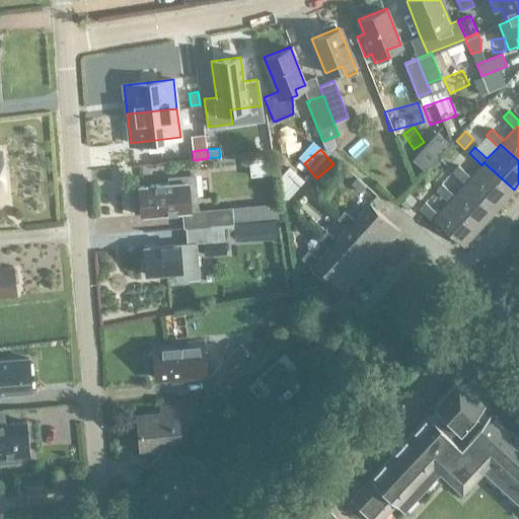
[(467,180),(498,208),(514,190),(484,162),(482,165),(470,176),(458,165),(452,172),(464,183),(467,180)]
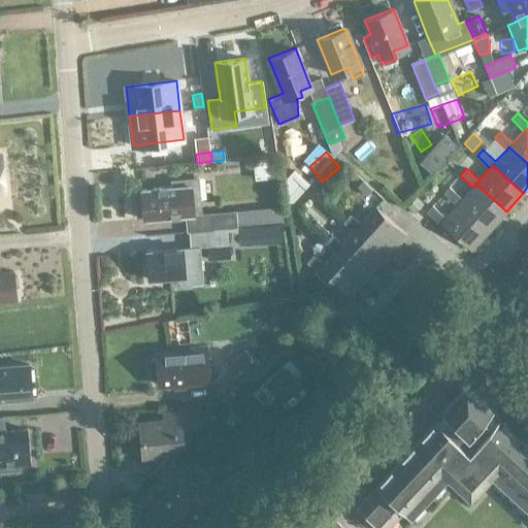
[(291,204),(309,184),(293,169),(283,182),(284,198),(291,204)]
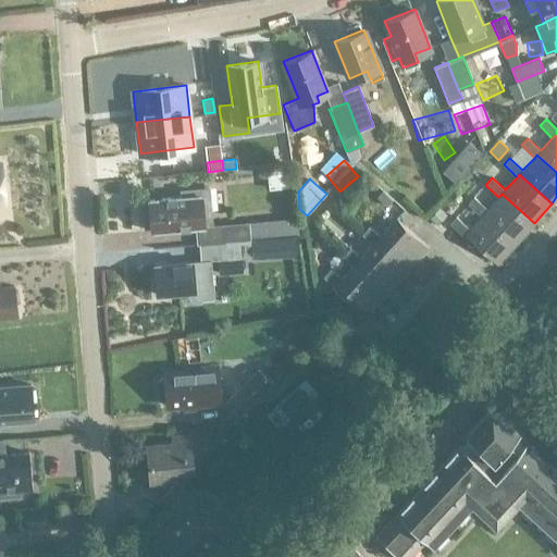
[(203,225),(212,224),(210,186),(180,188),(180,196),(148,199),(149,207),(143,207),(144,229),(150,227),(151,232),(205,226),(203,225)]
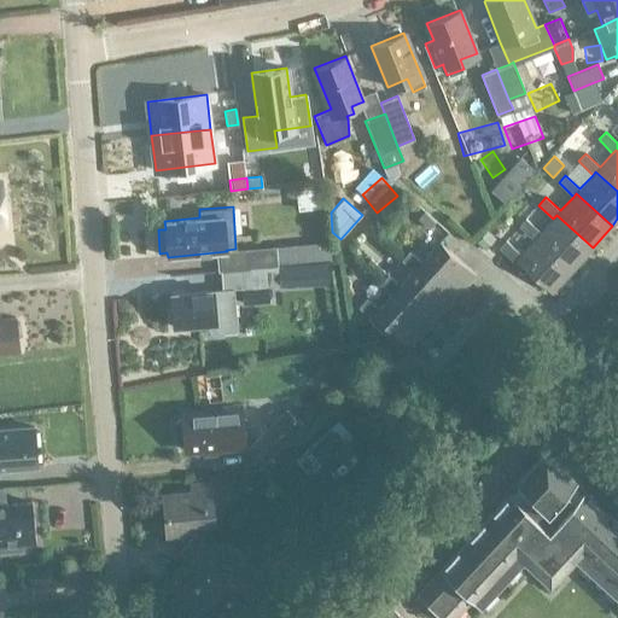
[(424,210),(418,217),(429,228),(435,221),(424,210)]
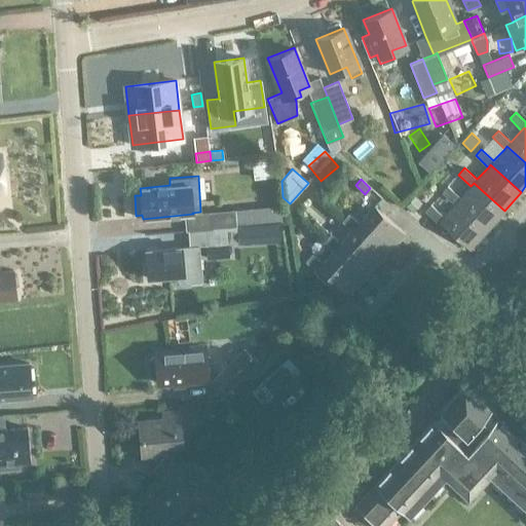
[(456,201),(487,230),(504,211),(474,183),(471,186),(460,197),(448,186),(442,193),(454,204),(456,201)]
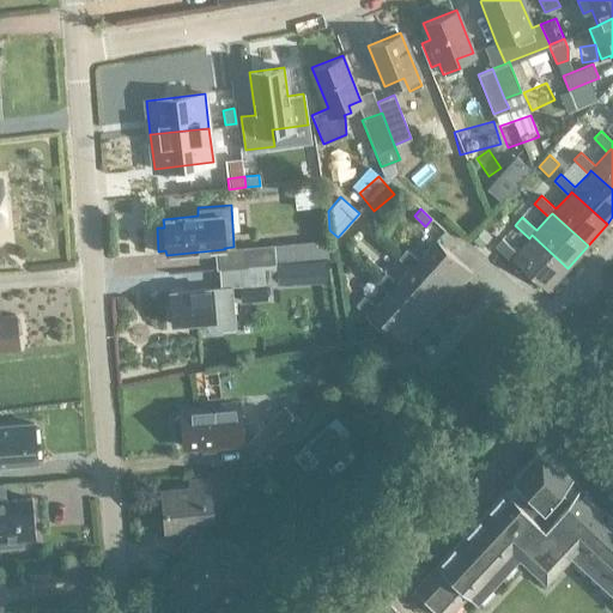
[(473,240),(480,247),(491,236),(483,229),(473,240)]
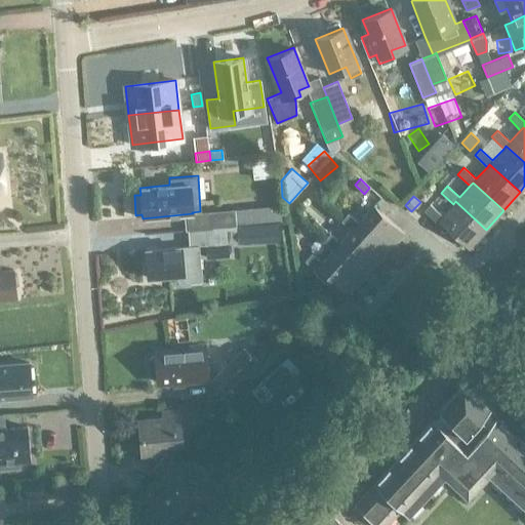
[(430,204),(423,210),(423,211),(438,224),(440,221),(469,249),(486,230),(455,201),(453,204),(443,215),(430,204)]
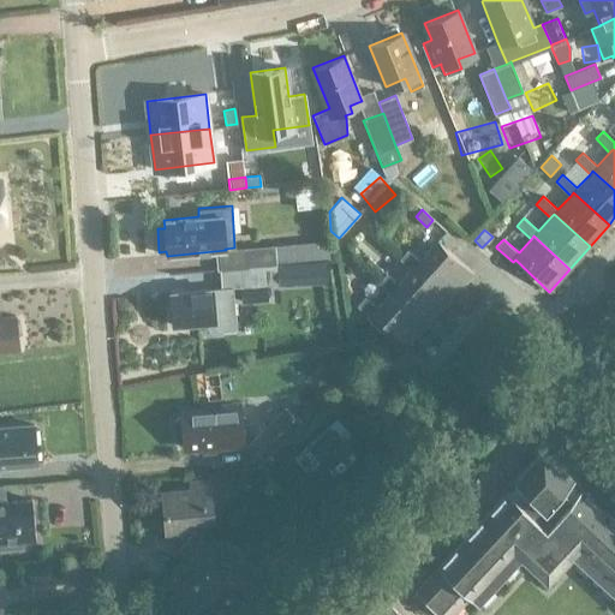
[(402,254),(399,257),(412,269),(415,266),(451,298),(472,274),(437,240),(419,261),(407,249),(402,254)]
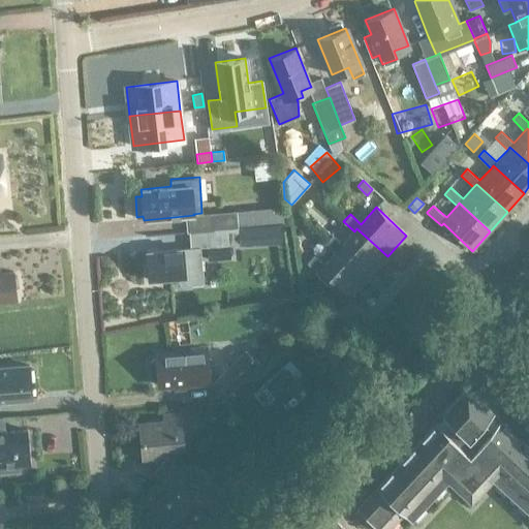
[(238,226),(236,211),(211,213),(212,228),(238,226)]
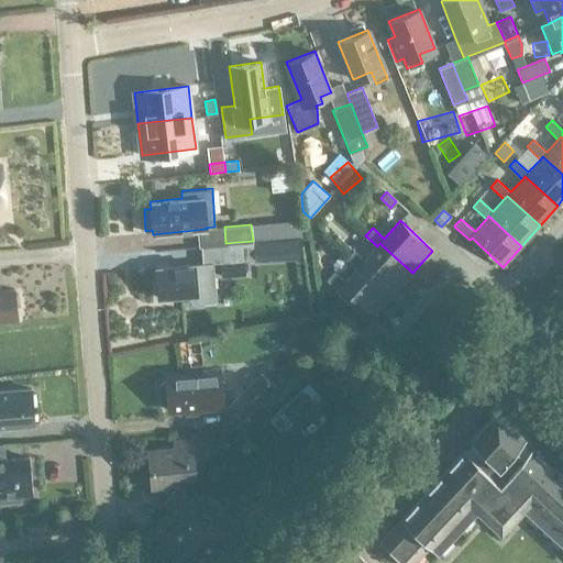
[(298,238),(253,241),(254,260),(299,256),(298,238)]
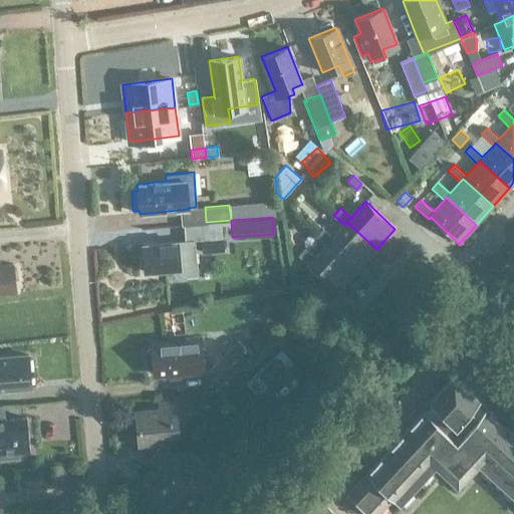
[(206,222),(208,238),(222,237),(232,237),(231,220),(206,222)]
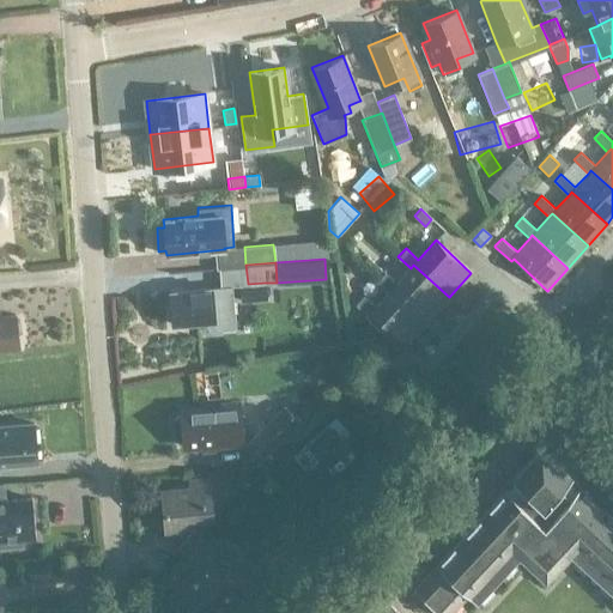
[(429,320),(449,297),(413,265),(411,268),(398,283),(384,272),(376,280),(389,291),(393,287),(429,320)]
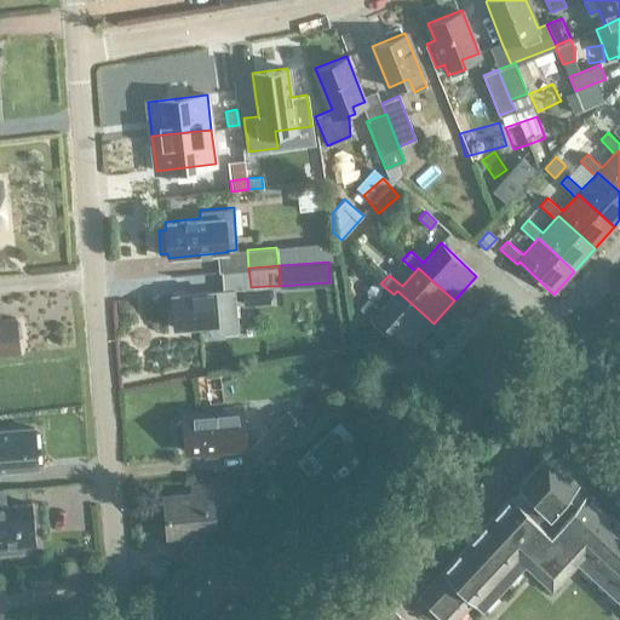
[(269,302),(268,286),(251,287),(244,288),(245,304),(269,302)]
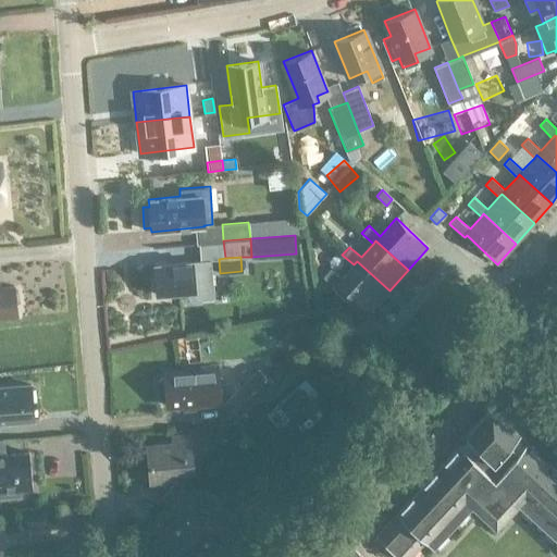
[(199,298),(213,297),(211,259),(192,261),(155,264),(156,277),(152,280),(153,289),(157,291),(157,294),(195,291),(195,295),(199,298)]
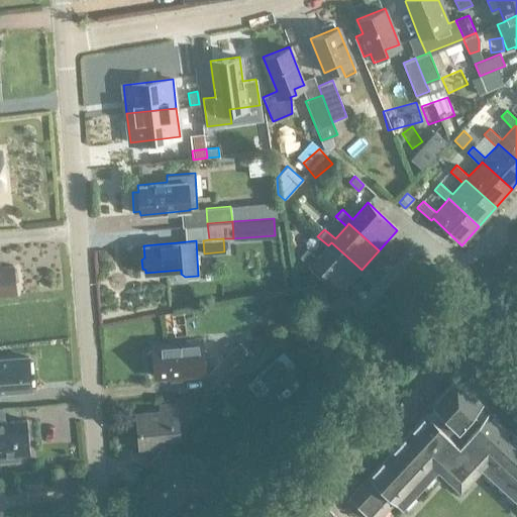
[(307,248),(300,256),(310,266),(313,263),(342,291),(362,270),(331,242),(328,245),(317,259),(307,248)]
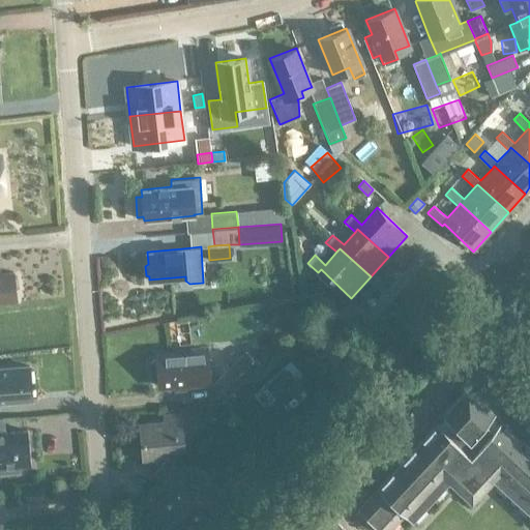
[(0,301),(17,300),(16,288),(19,287),(18,276),(15,277),(13,272),(0,273),(0,301)]
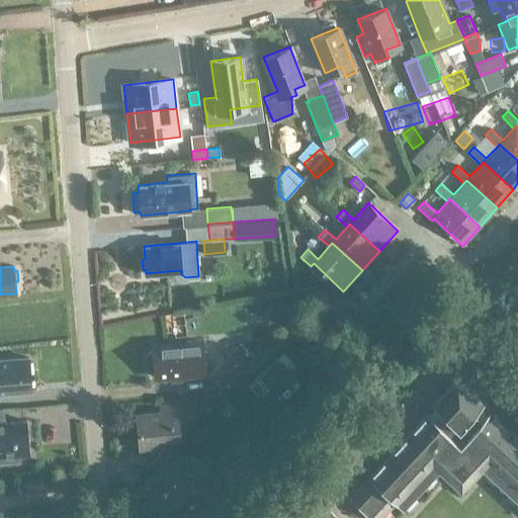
[(308,267),(293,281),(310,297),(325,282),(308,267)]
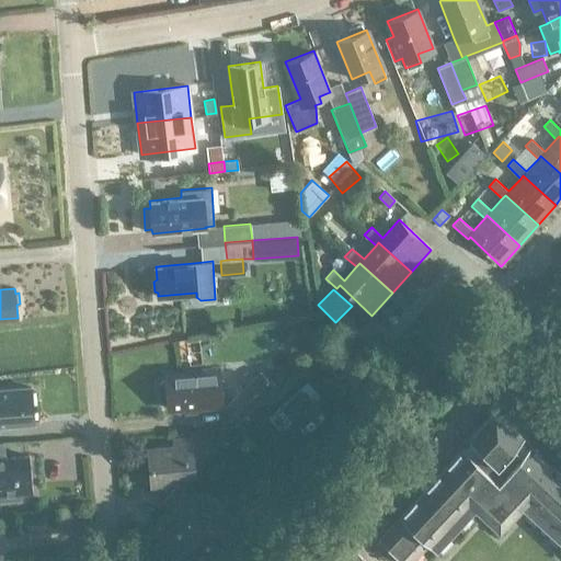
[(289,356),(278,368),(284,374),(296,363),(289,356)]
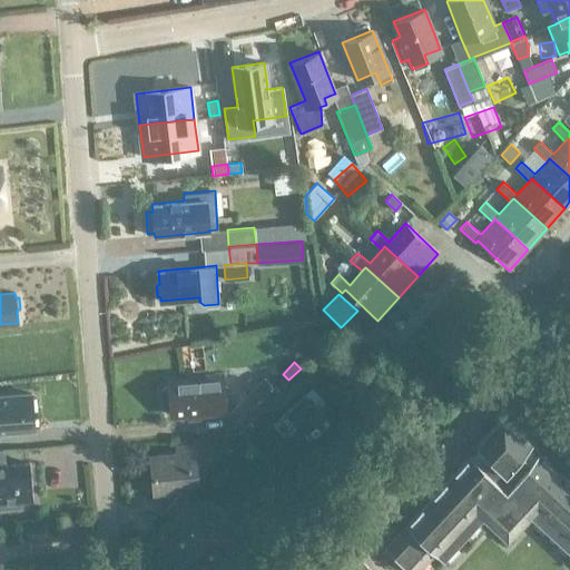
[(165,386),(161,390),(164,406),(167,411),(170,410),(170,415),(210,412),(225,411),(224,382),(219,383),(219,374),(206,375),(206,377),(168,381),(168,385),(165,386)]
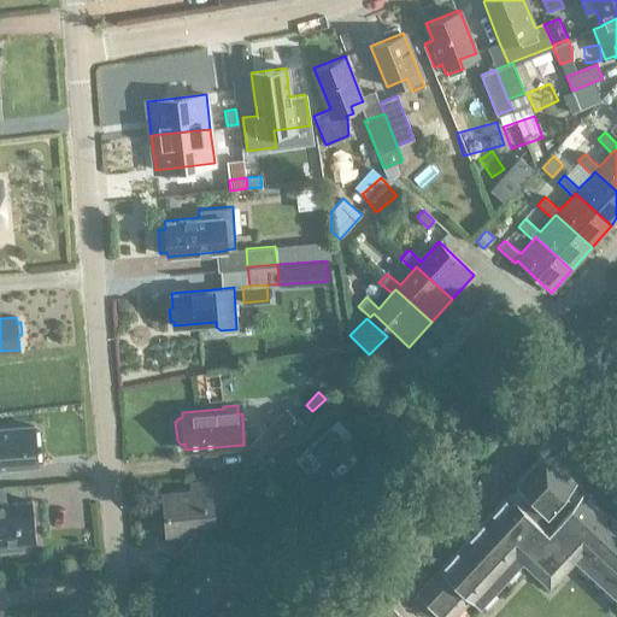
[(259,466),(303,423),(286,407),(242,451),(256,463),(259,466)]
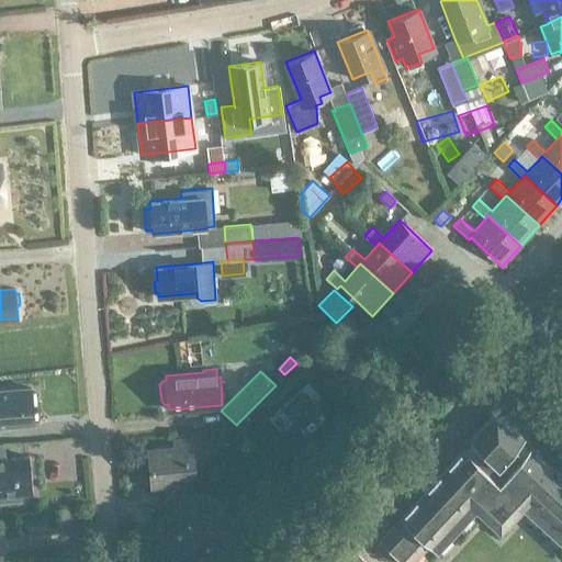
[(306,381),(268,417),(281,430),(318,395),(306,381)]
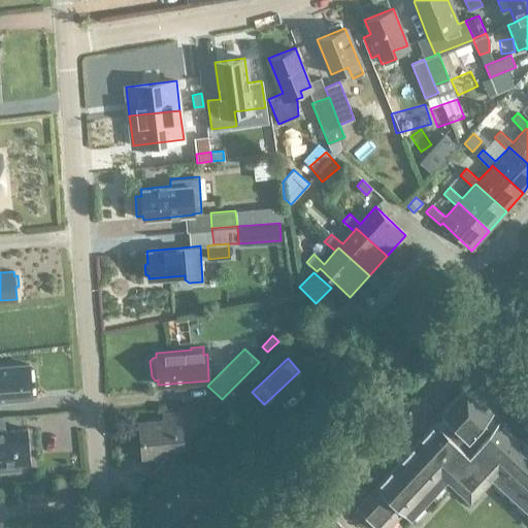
[(0,366),(0,399),(32,397),(29,364),(0,366)]
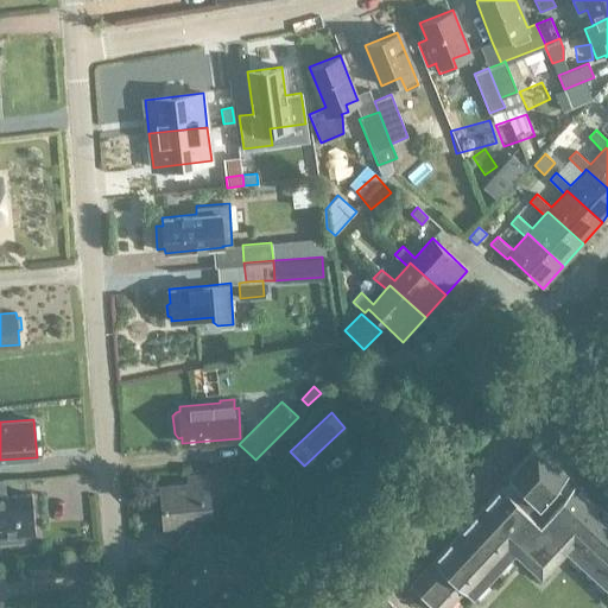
[(607,514),(575,483),(576,482),(567,473),(568,472),(537,444),(508,475),(521,486),(513,495),(502,486),(411,584),(436,607),(447,607),(464,589),(472,596),(514,550),(542,575),(567,548),(607,587),(607,514)]
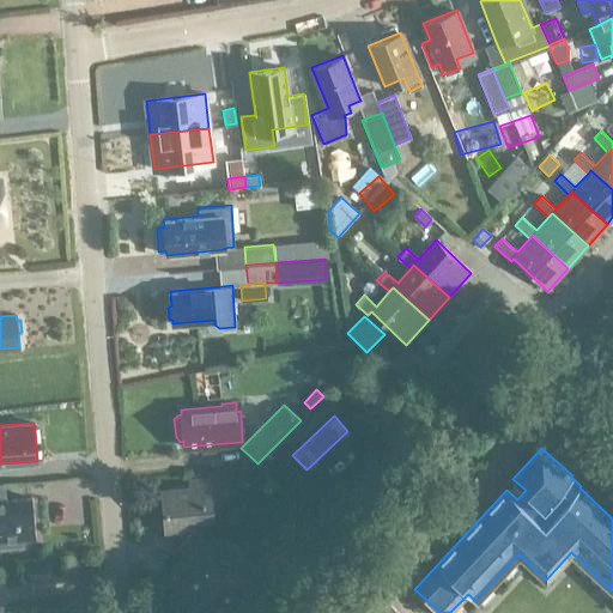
[(263,463),(241,467),(242,481),(263,478),(269,471),(263,463)]
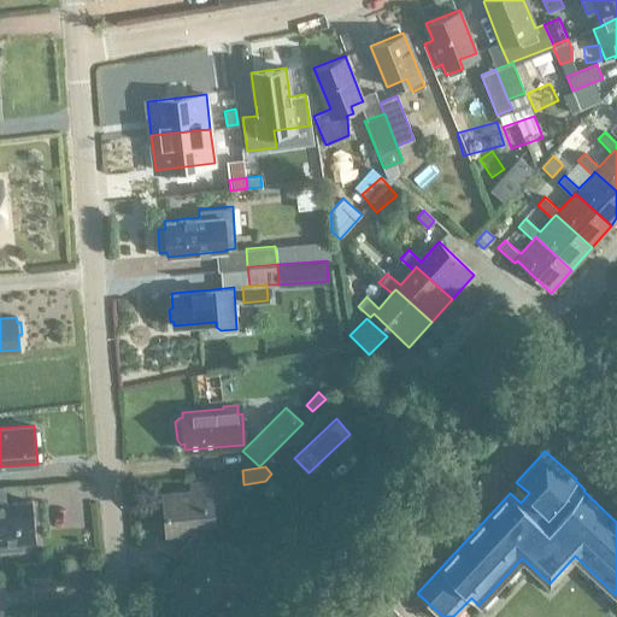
[(188,481),(188,491),(164,493),(166,532),(195,529),(194,517),(213,516),(210,479),(188,481)]
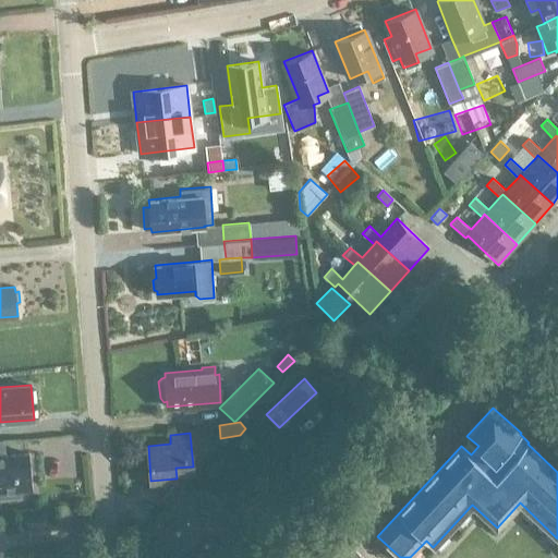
[(2,440),(0,440),(0,497),(20,495),(20,488),(32,488),(28,453),(3,455),(2,440)]
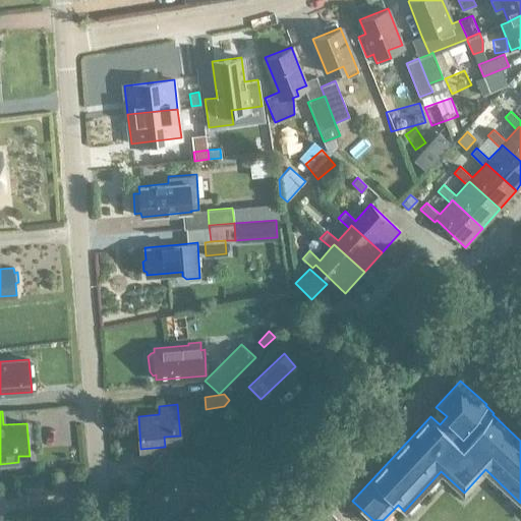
[(174,458),(165,449),(150,465),(159,474),(174,458)]
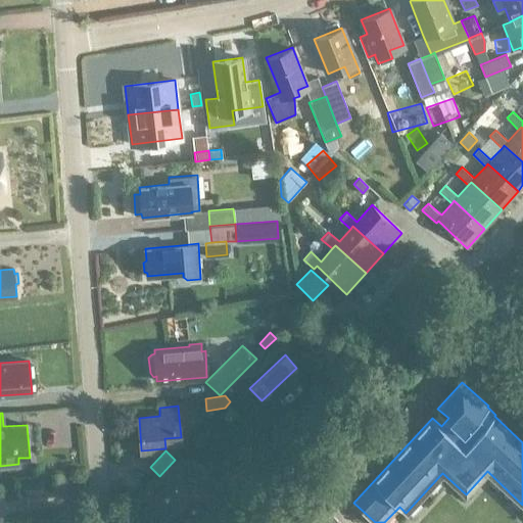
[(243,456),(223,479),(235,491),(256,468),(243,456)]
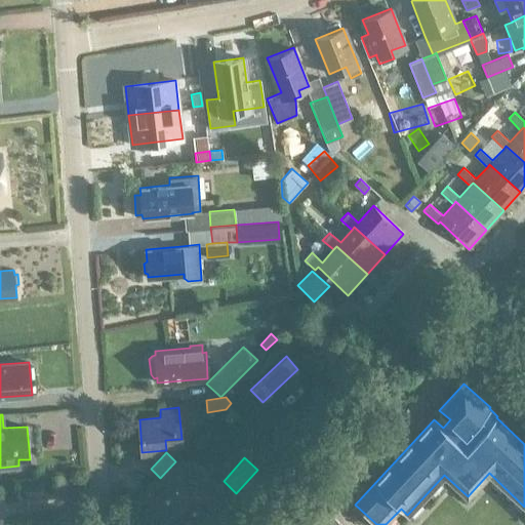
[(341,524),(332,516),(322,524),(341,524)]
